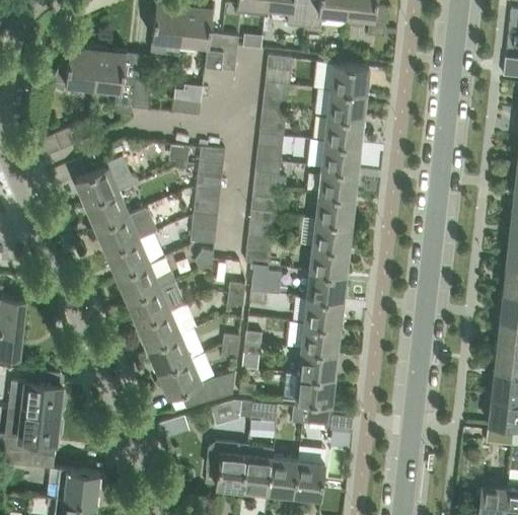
[(177,54),(178,54),(185,1),(171,0),(155,0),(151,39),(179,42),(177,54)]
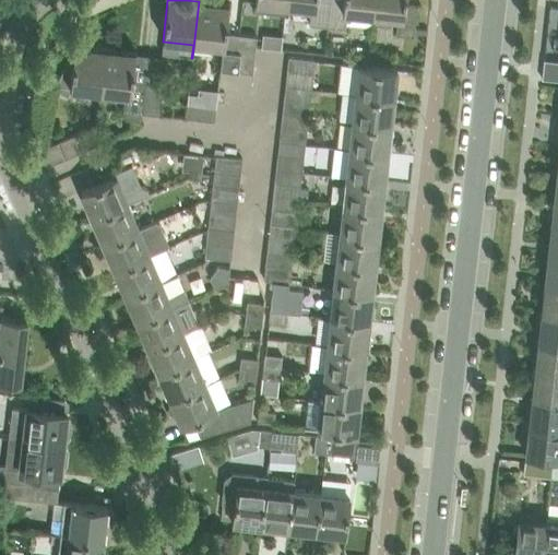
[(254,0),(254,3),(253,14),(284,18),(285,7),(286,0),(254,0)]
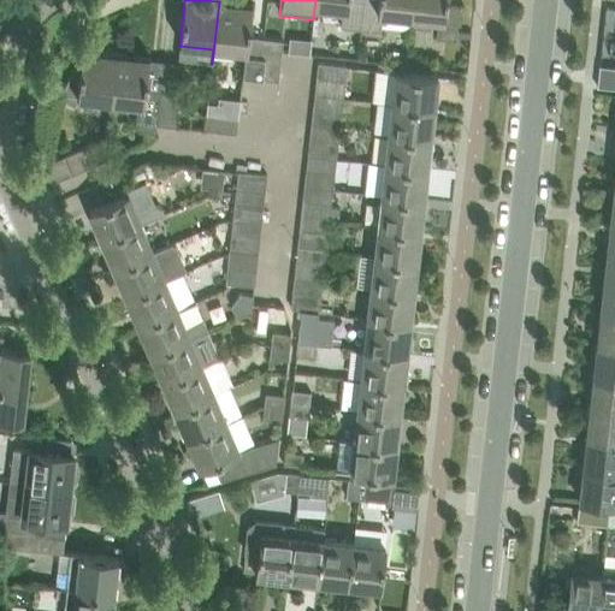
[(339,29),(361,31),(364,0),(315,0),(314,7),(342,11),(339,29)]
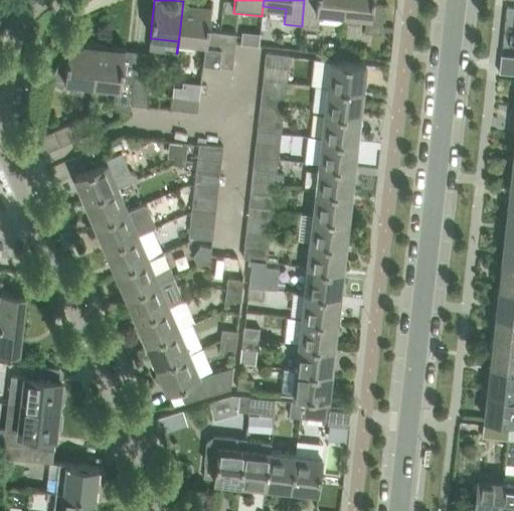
[(313,0),(304,0),(302,26),(318,28),(319,21),(321,22),(326,18),(332,14),(342,15),(341,27),(342,27),(344,0),(316,0),(317,0),(313,0)]
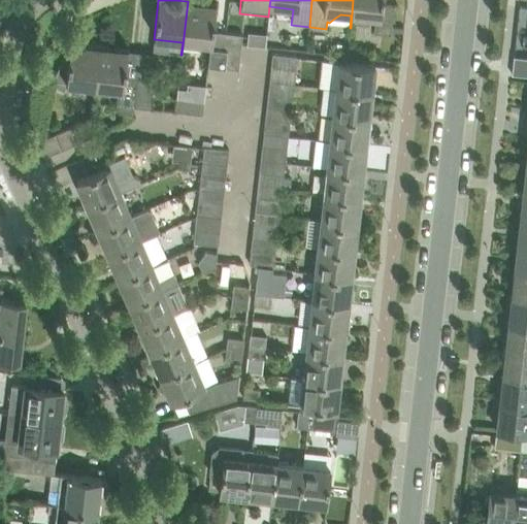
[(353,0),(351,28),(352,28),(353,15),(375,18),(373,34),(391,36),(394,7),(382,6),(382,0),(353,0)]
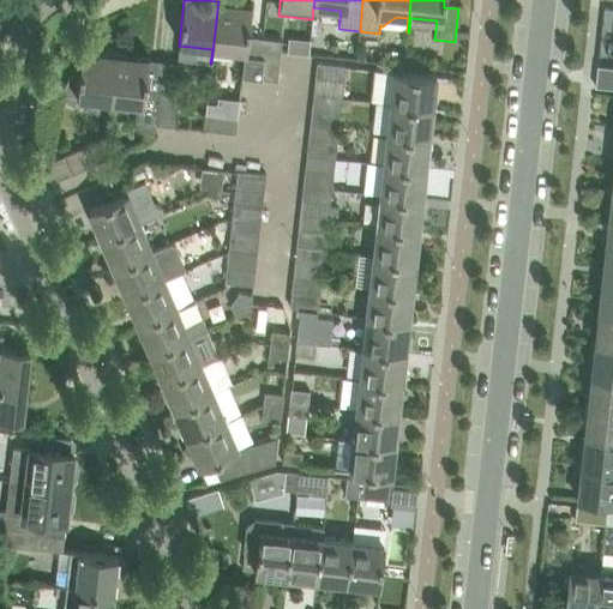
[(245,53),(245,58),(259,60),(262,40),(247,38),(251,5),(218,1),(211,64),(212,64),(214,49),(245,53)]
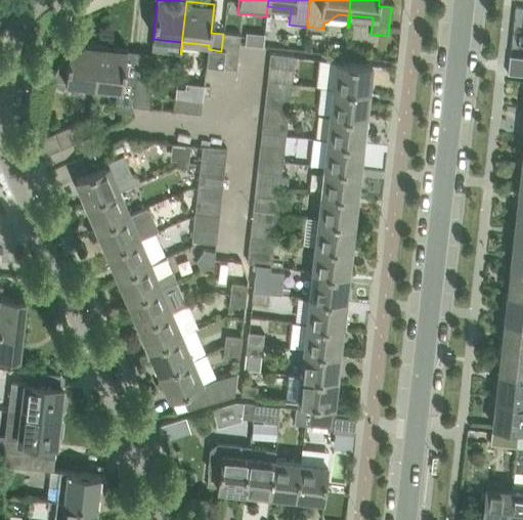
[(224,51),(222,69),(236,71),(241,36),(223,34),(221,51),(224,51)]
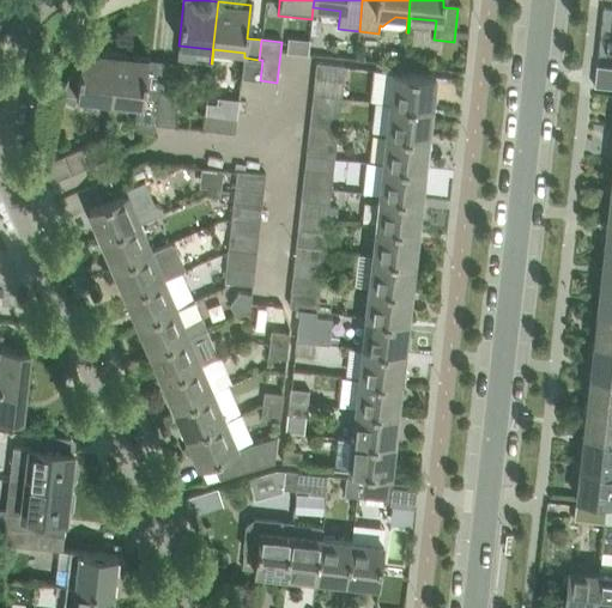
[(290,40),(289,53),(310,54),(311,42),(290,40)]
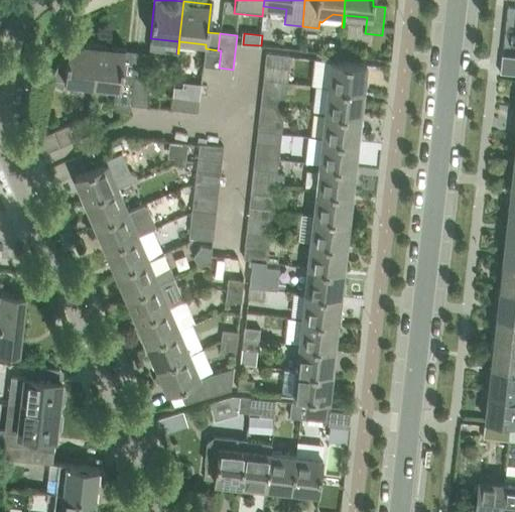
[(66,83),(93,86),(97,45),(69,42),(66,69),(57,68),(50,85),(62,90),(66,83)]
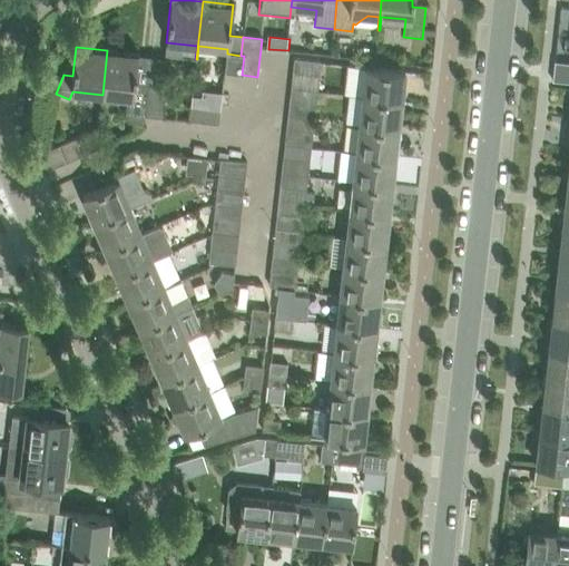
[(126,115),(144,117),(147,86),(135,85),(138,54),(107,50),(102,95),(128,98),(126,115)]
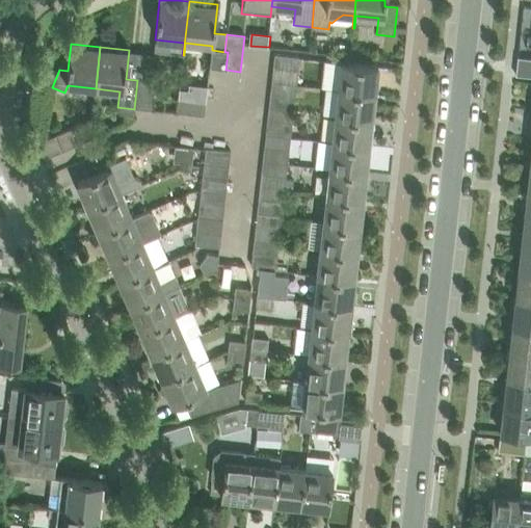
[(210,69),(226,70),(228,52),(224,52),(212,50),(210,69)]
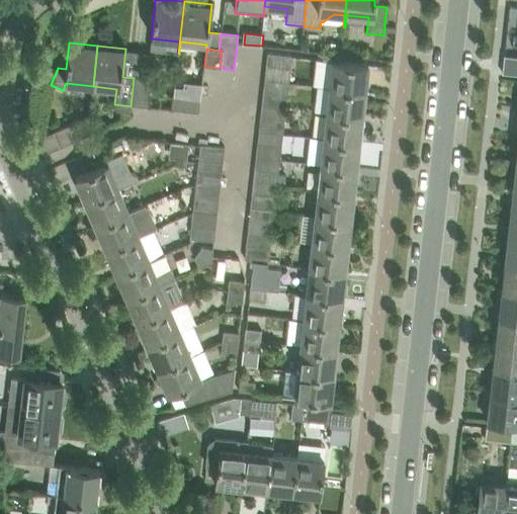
[(267,55),(265,68),(289,71),(291,58),(267,55)]
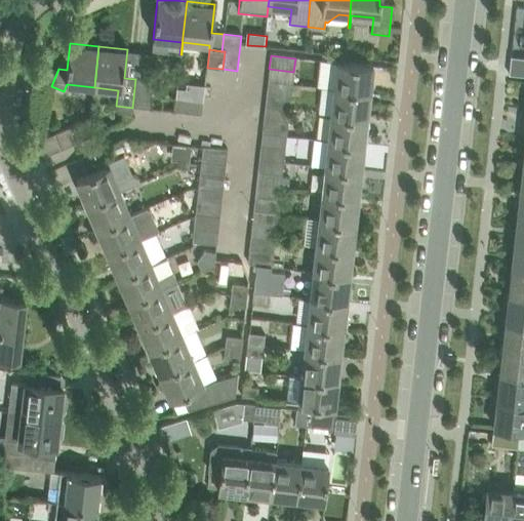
[(523,57),(509,56),(508,74),(523,76),(523,57)]
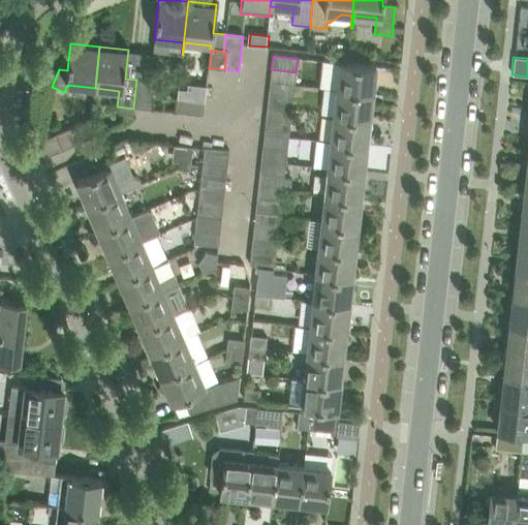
[(339,64),(336,91),(372,95),(375,68),(339,64)]
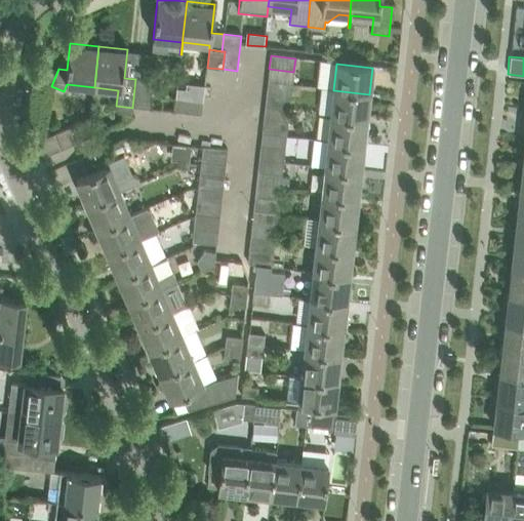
[(292,85),(293,72),(269,69),(268,82),(292,85)]
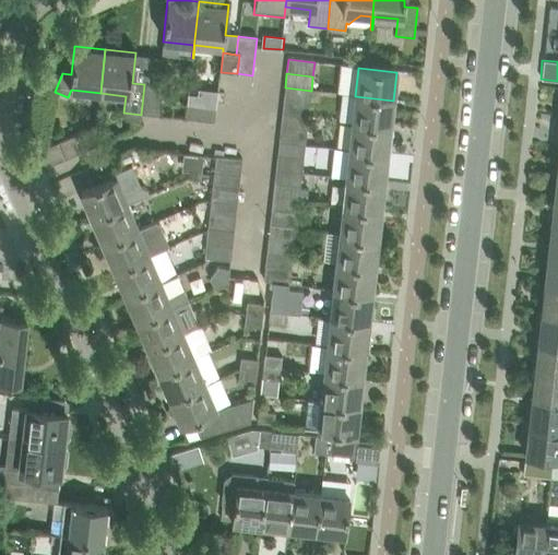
[(144,84),(141,115),(161,117),(164,86),(144,84)]
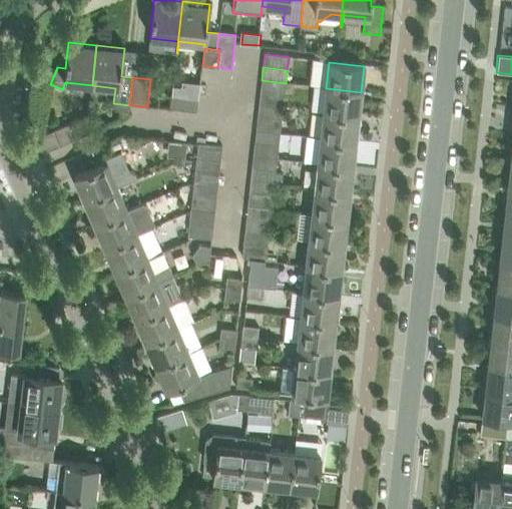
[(284,95),(286,83),(262,80),(260,93),(284,95)]
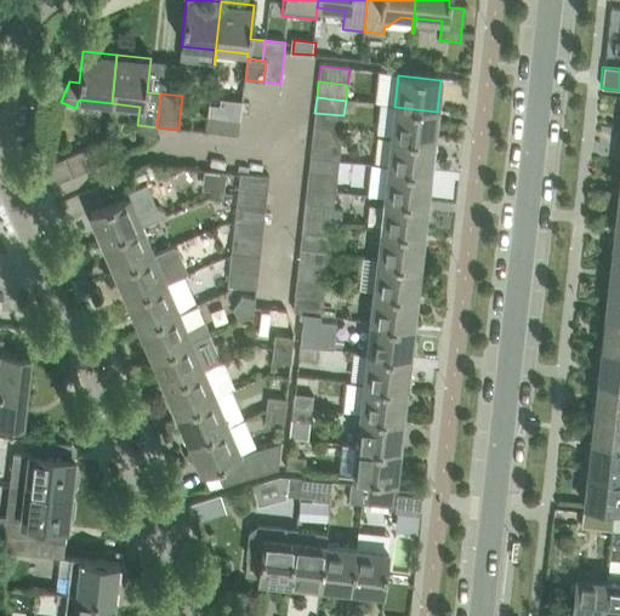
[(208,118),(206,133),(239,137),(240,121),(243,103),(220,101),(219,108),(209,107),(208,118)]
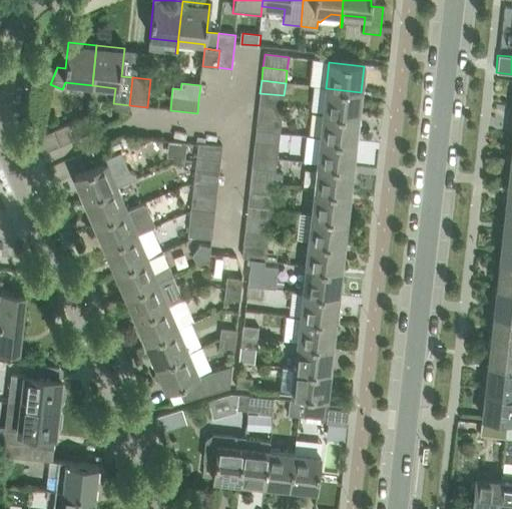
[(326,88),(323,113),(358,117),(361,92),(326,88)]
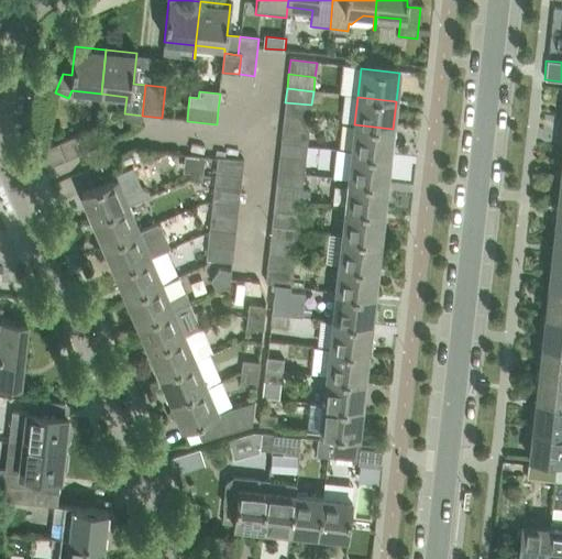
[(285,102),(284,116),(310,119),(311,105),(285,102)]
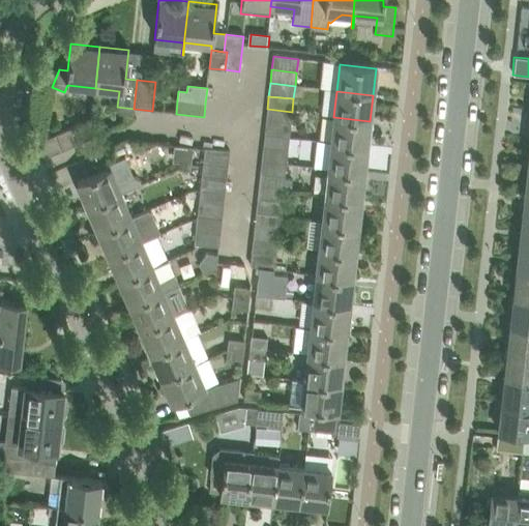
[(267,109),(266,122),(291,125),(292,112),(267,109)]
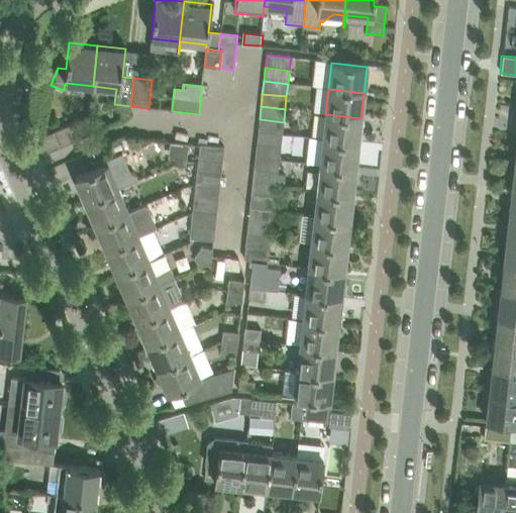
[(325,114),(322,140),(358,144),(360,118),(325,114)]
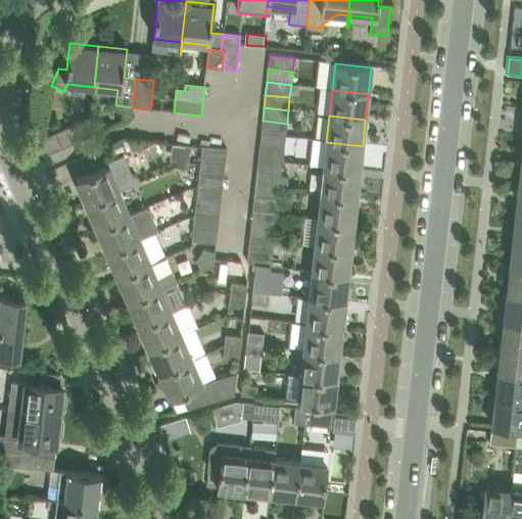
[(263,121),(261,134),(285,136),(287,124),(263,121)]
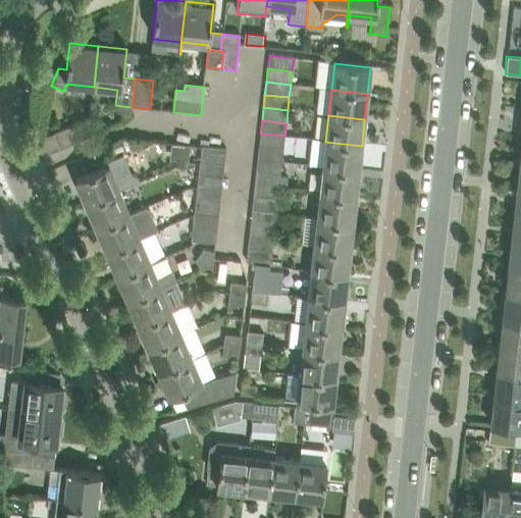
[(82,123),(55,135),(61,150),(88,139),(82,123)]
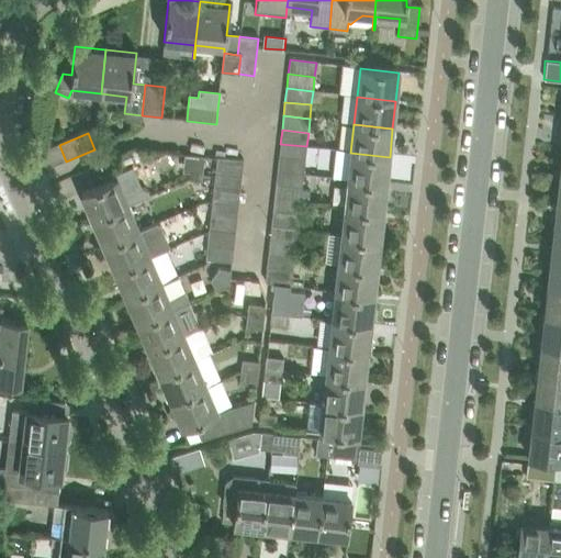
[(280,144),(279,158),(305,160),(306,146),(280,144)]
